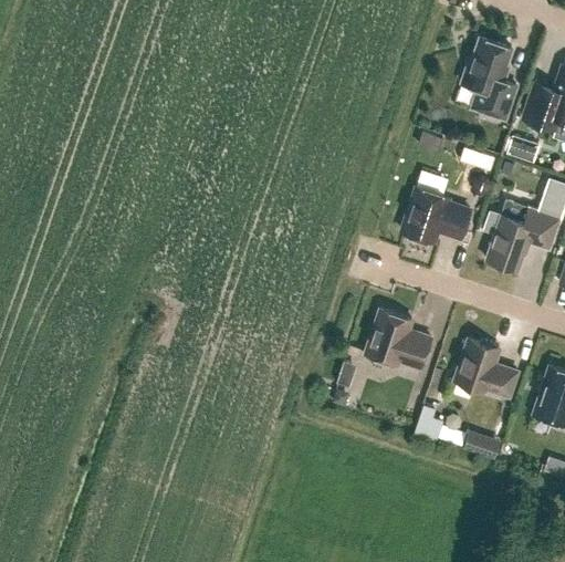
[(504,69),(511,50),(479,39),(469,66),(467,66),(460,84),(477,90),(470,110),(503,121),(515,87),(500,82),(500,80),(503,79),(501,69),(504,69)]
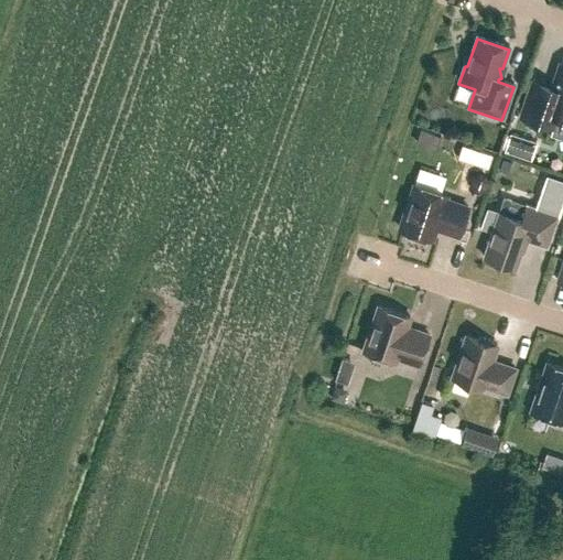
[(531,90),(520,120),(552,130),(549,138),(562,142),(562,67),(560,67),(551,92),(532,85),(531,90)]
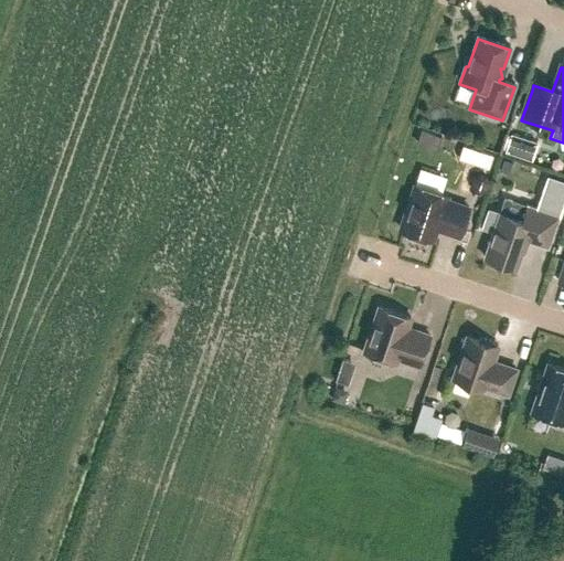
[(507,155),(533,163),(539,146),(512,137),(507,155)]
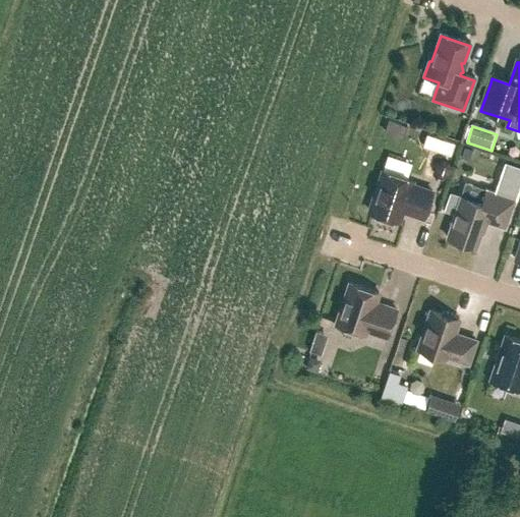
[(441,162),(436,166),(432,174),(435,180),(443,182),(448,178),(450,170),(448,164),(441,162)]
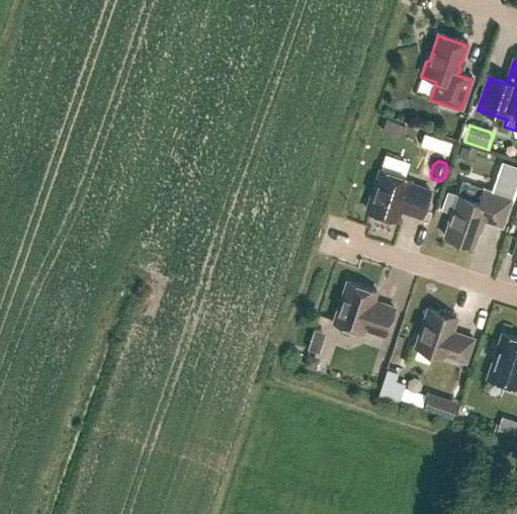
[(447,194),(441,211),(451,215),(443,238),(458,244),(459,247),(466,249),(469,247),(472,249),(478,234),(480,235),(484,223),(502,229),(511,201),(516,184),(516,170),(503,166),(493,194),(483,191),(478,205),(457,198),(447,194)]
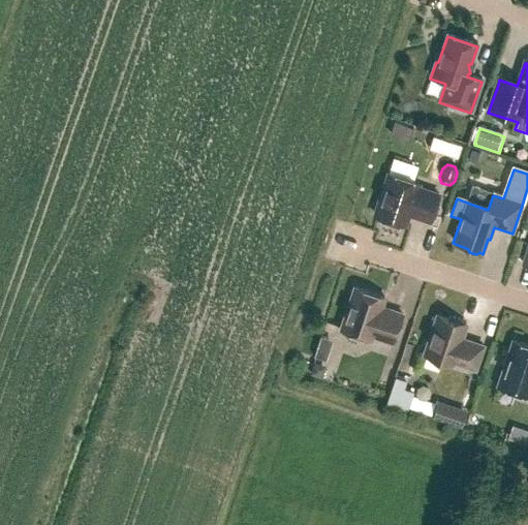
[(430,223),(438,197),(416,190),(418,186),(389,177),(374,217),(404,227),(408,216),(430,223)]
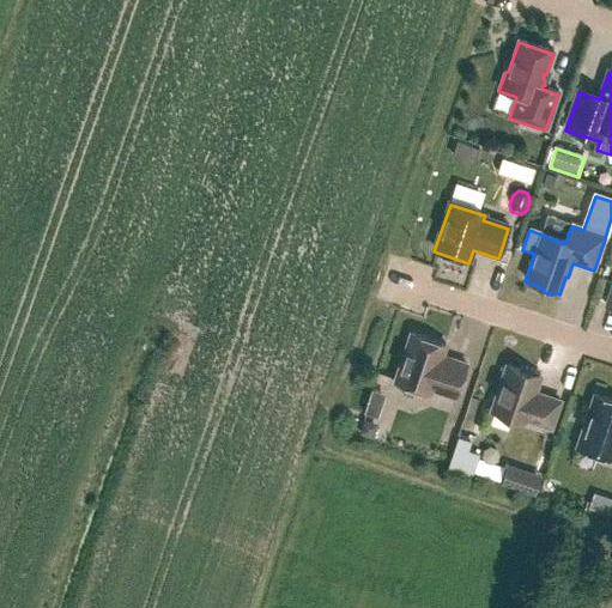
[(455,400),(466,368),(441,359),(444,347),(411,336),(394,384),(429,396),(430,391),(455,400)]
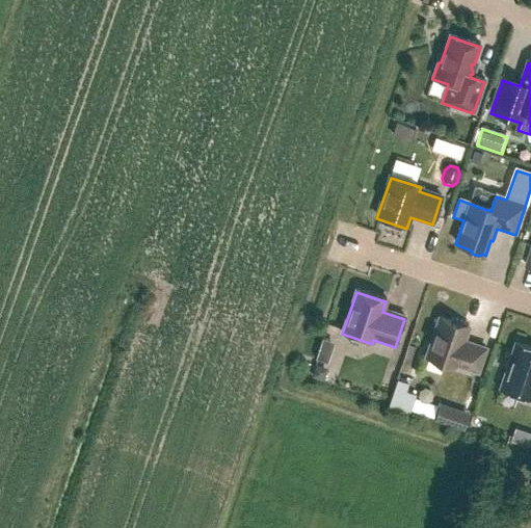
[(477,374),(485,350),(463,343),(469,330),(439,319),(425,359),(455,369),(456,367),(477,374)]
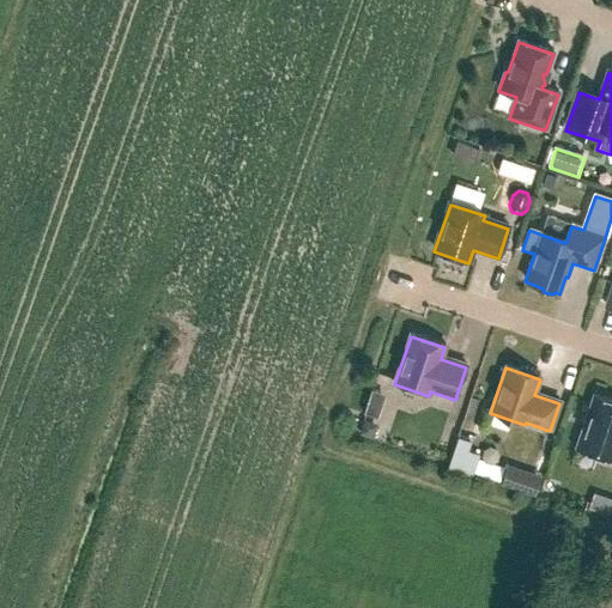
[(380,397),(370,394),(363,417),(371,419),(380,397)]
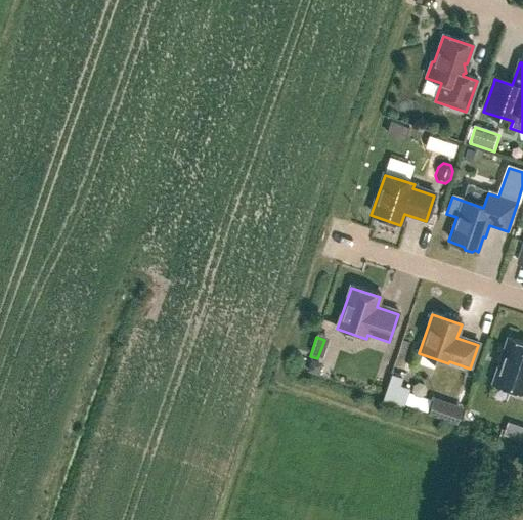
[(522,345),(508,340),(492,385),(522,394),(522,345)]
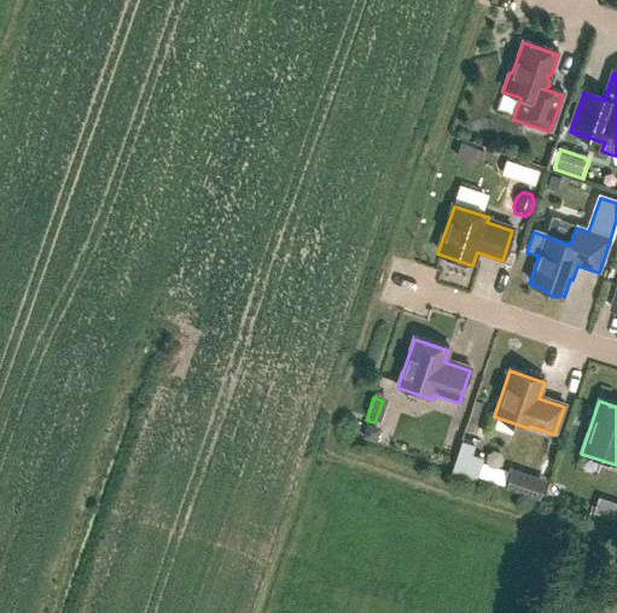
[(365,426),(360,441),(374,445),(378,436),(374,430),(365,426)]
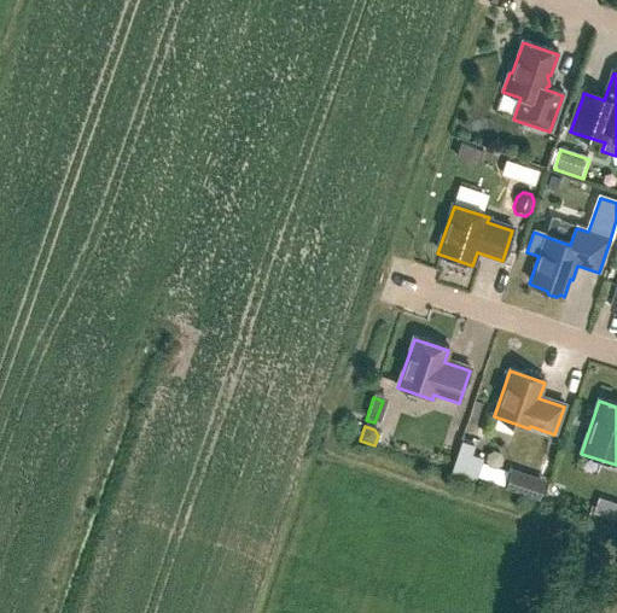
[(475,479),(481,461),(470,457),(472,448),(461,444),(453,472),(475,479)]
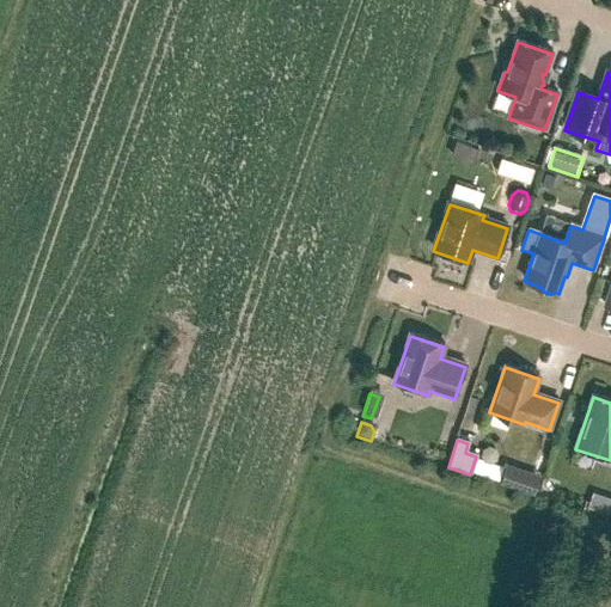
[(533,497),(533,496),(537,483),(523,478),(518,482),(514,491),(533,497)]
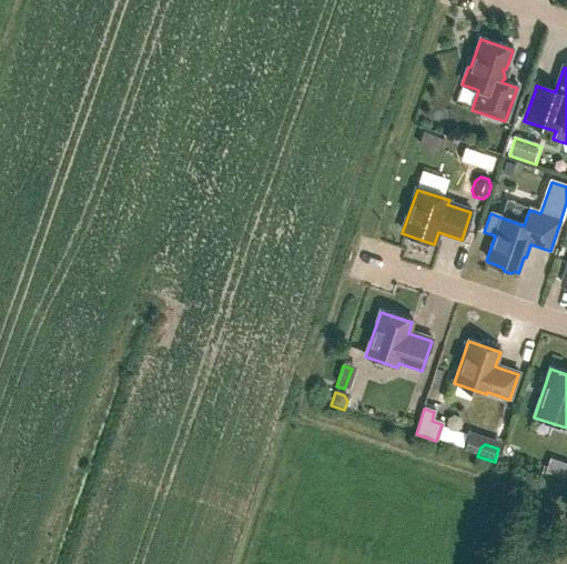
[(566,469),(558,466),(554,480),(566,483),(566,469)]
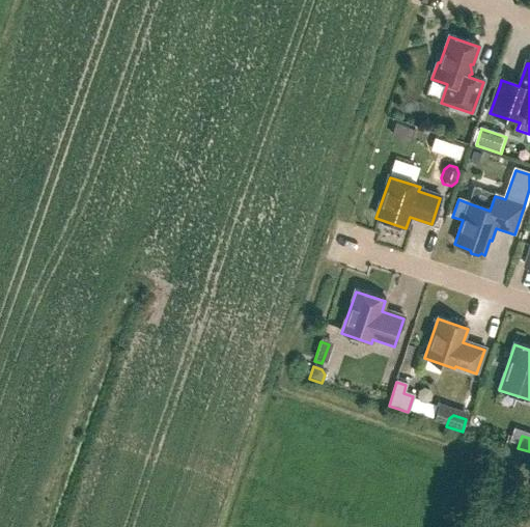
All buildings are outlined.
